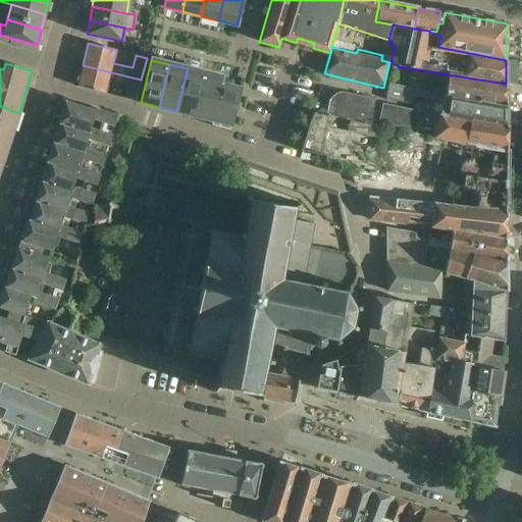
[(141,80),(83,65),(77,87),(105,94),(108,81),(128,86),(124,99),(136,101),(141,80)]
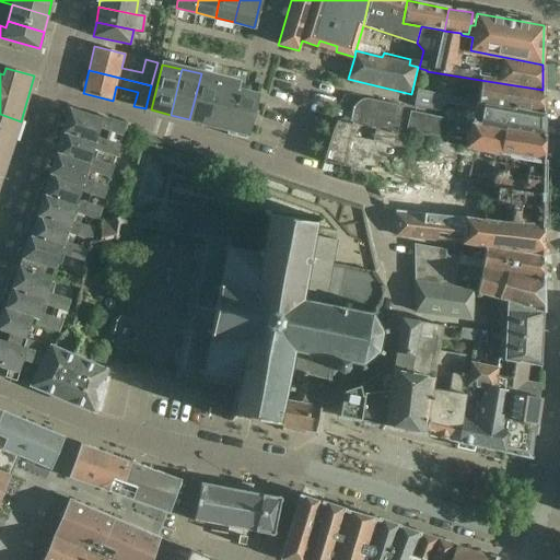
[(201,73),(189,119),(209,125),(220,79),(201,73)]
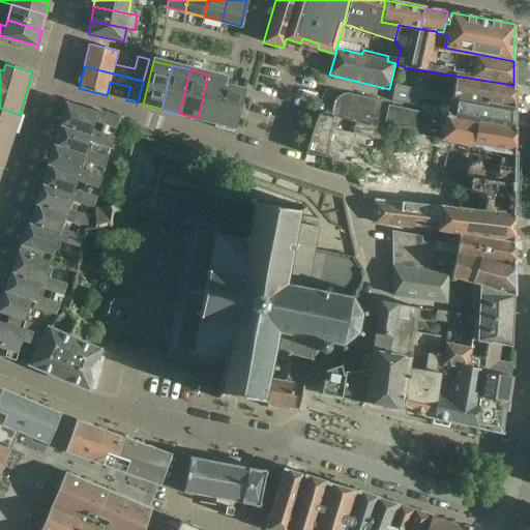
[(198,118),(215,122),(216,122),(226,86),(228,79),(208,75),(198,118)]
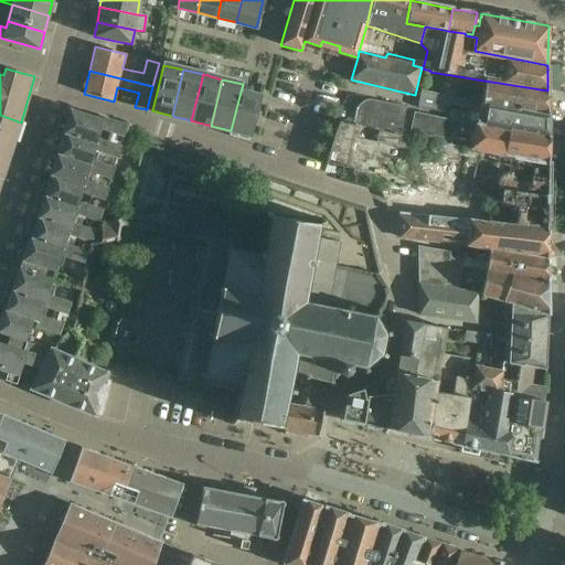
[(547,115),(547,91),(484,81),(481,104),(514,112),(515,109),(547,115)]
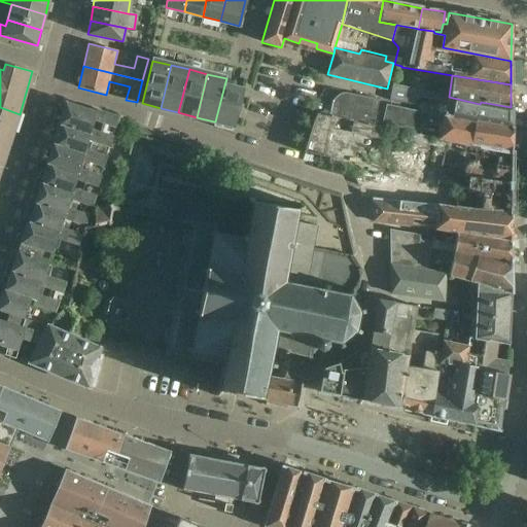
[(449,97),(392,83),(390,100),(415,105),(416,97),(437,101),(436,107),(420,103),(419,111),(427,113),(427,114),(444,116),(476,124),(476,121),(512,129),(511,107),(481,102),(480,104),(449,97)]
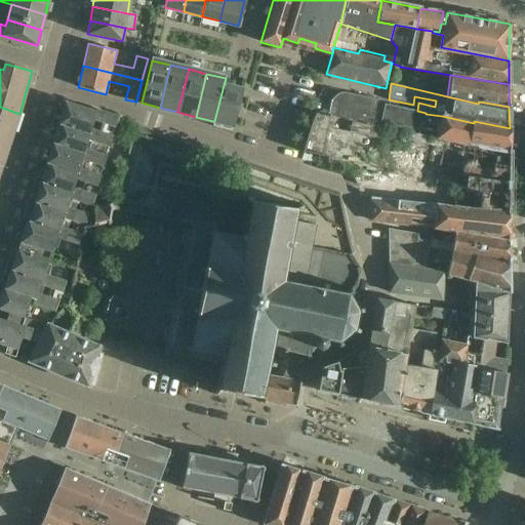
[(214,121),(213,121),(212,126),(231,131),(241,90),(224,85),(214,121)]
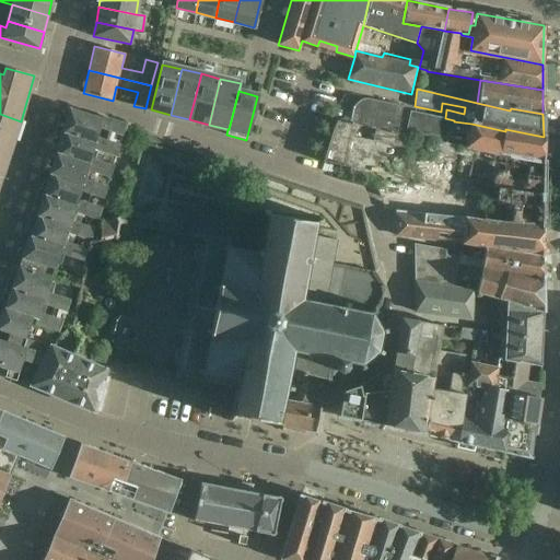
[(406,135),(397,132),(403,106),(369,98),(363,100),(358,102),(354,106),(352,112),(350,123),(336,119),(323,162),(352,168),(351,173),(382,181),(392,212),(396,212),(397,184),(401,182),(411,136),(406,135)]
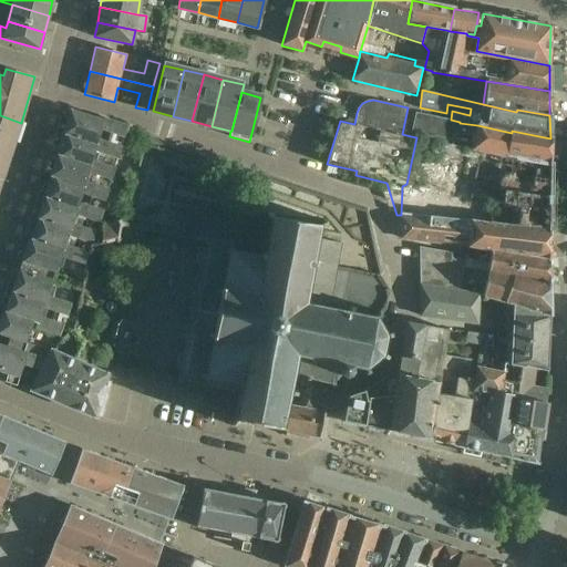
[(70,112),(63,134),(95,145),(96,140),(98,140),(101,130),(124,137),(127,126),(103,119),(102,123),(70,112)]
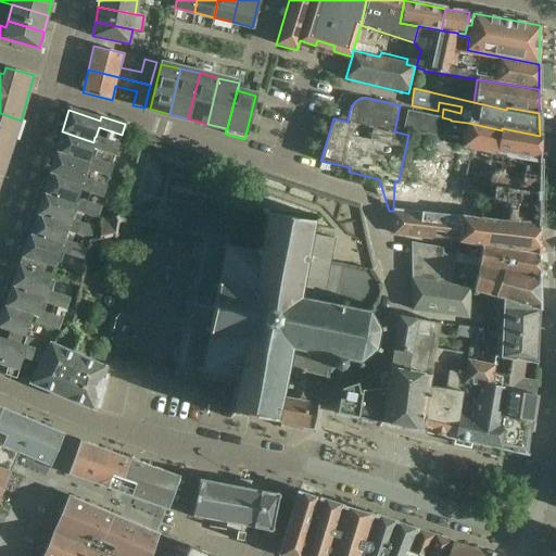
[(539,162),(540,136),(502,128),(502,130),(468,123),(451,121),(451,119),(442,117),(407,111),(403,134),(408,135),(539,162)]
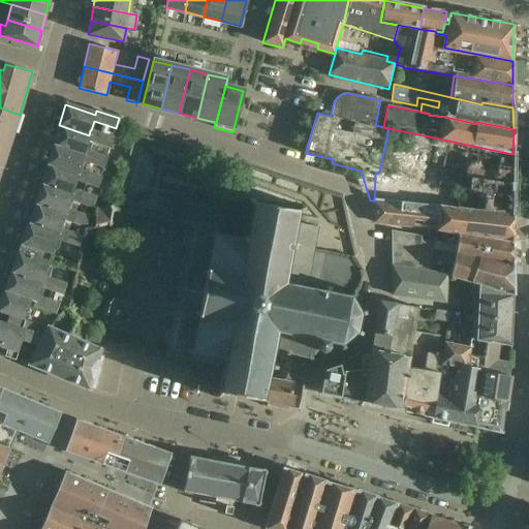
[(24,116),(20,115),(0,107),(0,165),(2,166),(14,132),(18,133),(24,116)]
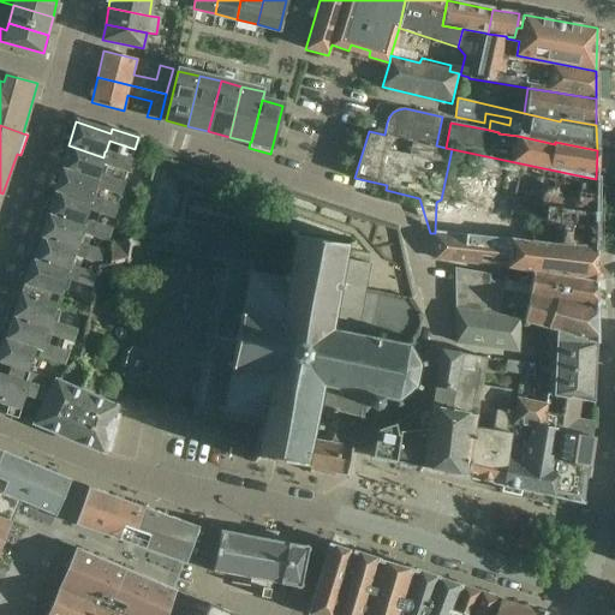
[(103,157),(69,145),(61,168),(96,180),(97,174),(99,174),(102,163),(127,172),(132,161),(106,151),(105,151),(103,157)]
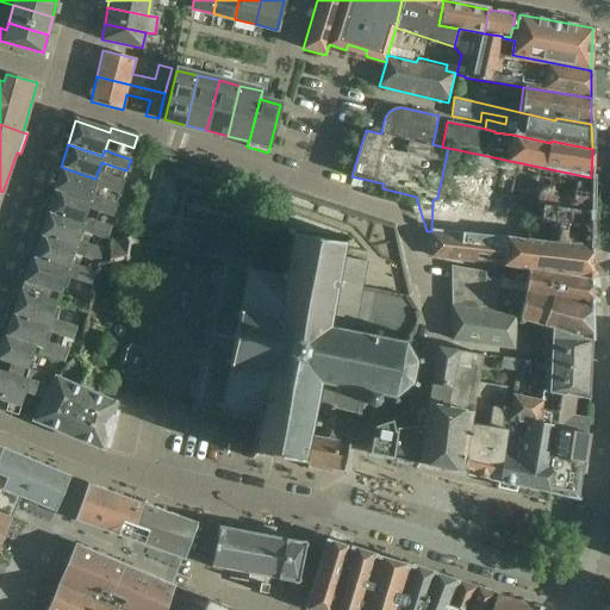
[(591,178),(448,148),(437,198),(433,200),(431,231),(468,236),(528,243),(533,206),(591,213),(591,178)]
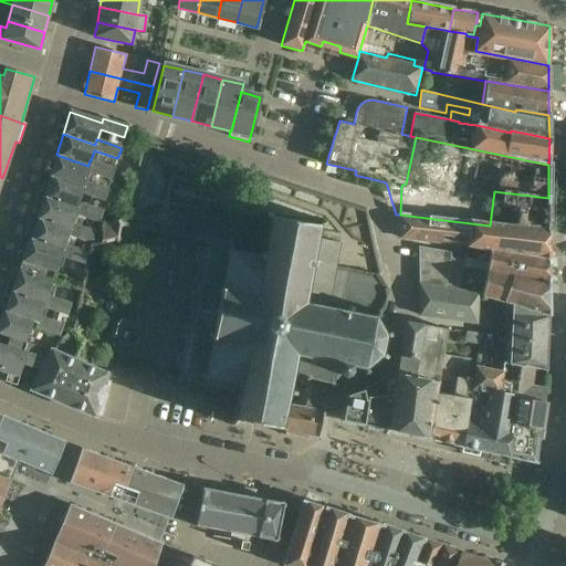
[(88,166),(56,155),(50,176),(82,187),(84,181),(84,182),(88,171),(112,179),(115,169),(91,160),(90,160),(88,166)]
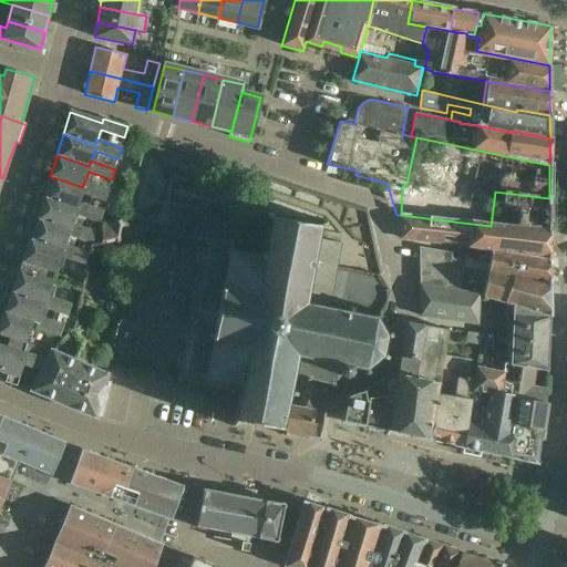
[(109,191),(84,183),(84,182),(82,187),(50,176),(43,197),(75,208),(78,204),(82,193),(105,202),(109,191)]
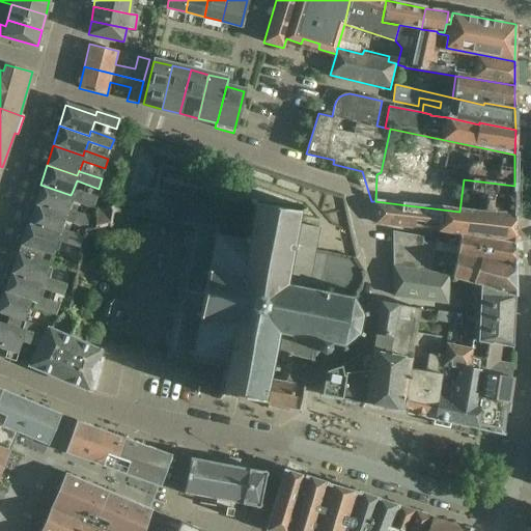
[(513,215),(514,186),(464,179),(459,212),(513,215)]
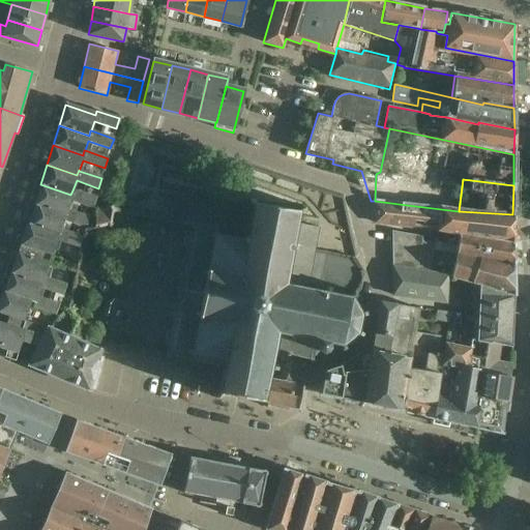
[(70,195),(40,184),(34,204),(64,214),(66,210),(67,210),(70,201),(92,208),(95,198),(72,190),(70,195)]
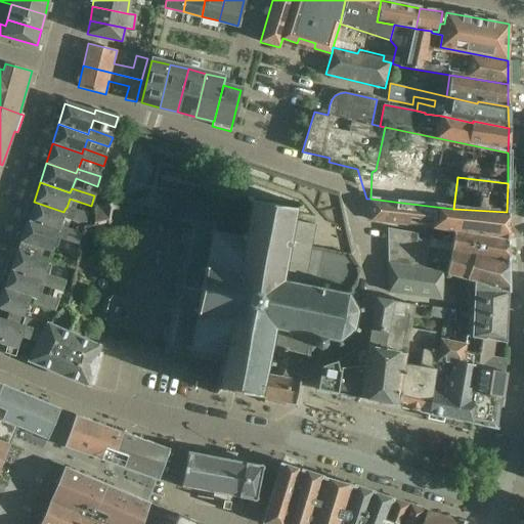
[(351,255),(331,251),(309,247),(312,225),(293,222),(294,212),(303,208),(301,204),(293,208),(254,201),(249,195),(246,198),(252,205),(251,212),(187,200),(183,223),(186,224),(185,230),(183,229),(181,243),(183,244),(180,256),(179,255),(175,276),(176,276),(173,294),(171,294),(167,314),(169,315),(167,328),(165,326),(163,340),(164,340),(163,349),(156,347),(155,351),(221,363),(217,385),(210,390),(213,394),(220,389),(256,396),(261,402),(265,399),(296,405),(300,380),(307,358),(308,358),(309,356),(309,353),(314,347),(316,348),(321,347),(324,343),(323,338),(335,341),(337,347),(342,346),(340,340),(351,330),(357,334),(358,330),(353,326),(356,312),(362,311),(362,307),(355,307),(348,296),(357,285),(359,270),(351,255)]
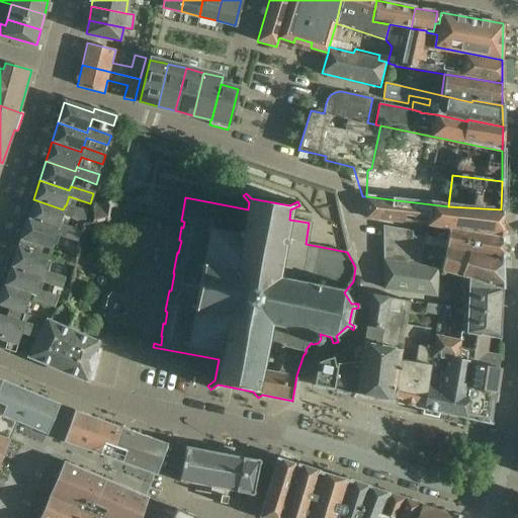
[(367,218),(399,222),(398,200),(366,196),(367,218)]
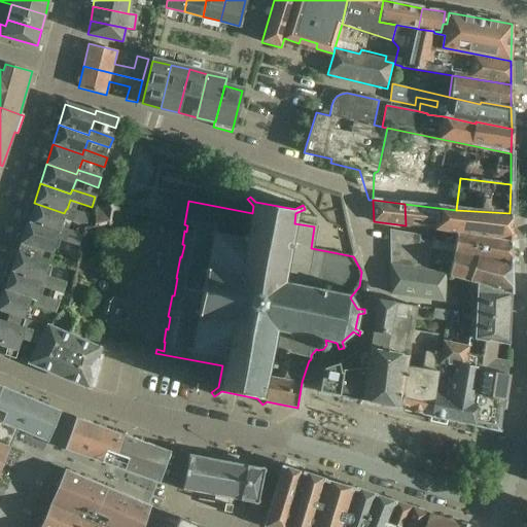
[(64,213),(34,203),(28,222),(57,233),(59,227),(59,229),(63,218),(84,225),(88,216),(67,209),(66,209),(64,213)]
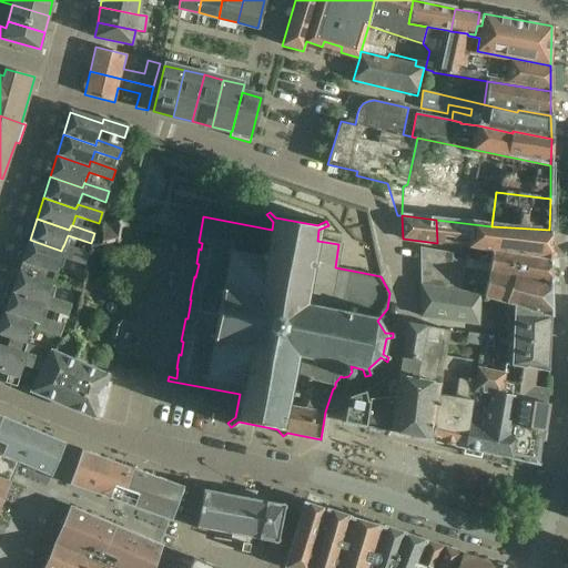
[(101,224),(101,243),(104,242),(105,244),(119,242),(121,229),(122,227),(124,227),(124,224),(122,224),(119,220),(101,224)]
